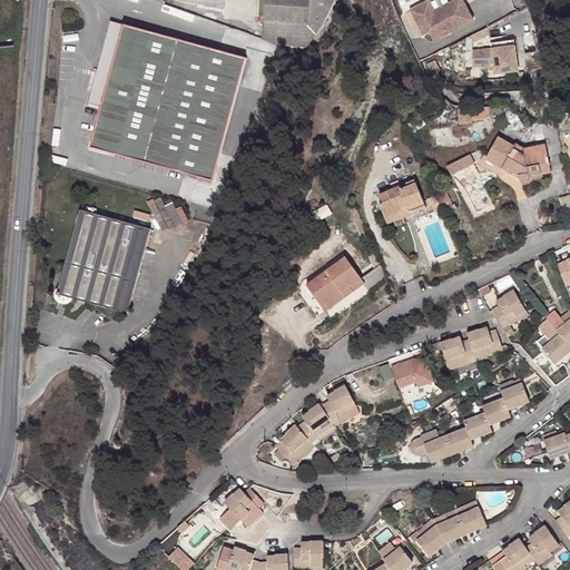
[(261,0),(261,19),(304,23),(306,0),(261,0)]
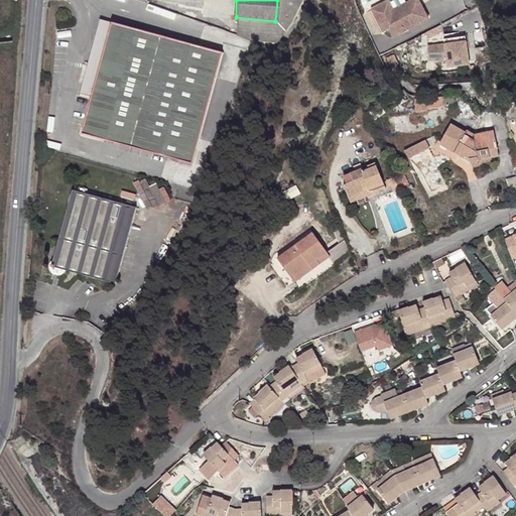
[(389,5),(371,13),(381,35),(387,32),(392,41),(428,25),(418,3),(393,14),(389,5)]
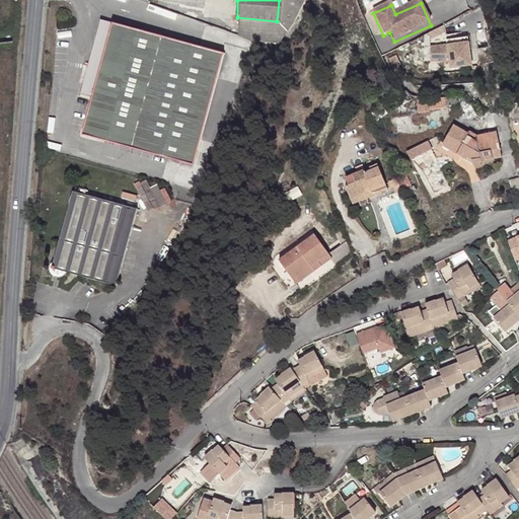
[(210,88),(221,49),(98,14),(76,94),(89,98),(79,133),(191,164),(207,103),(216,105),(220,91),(210,88)]
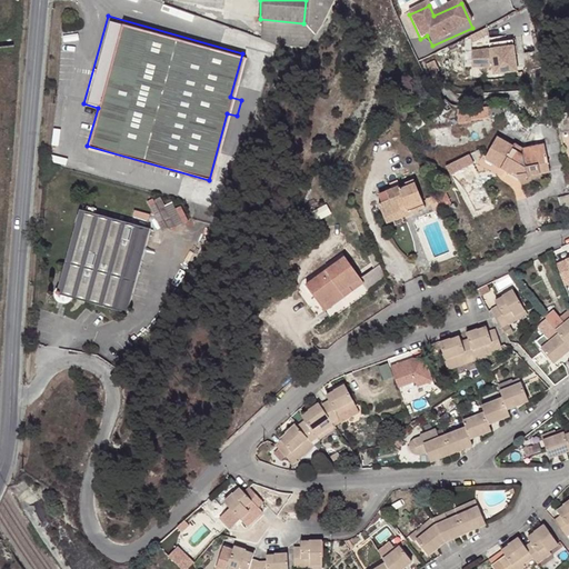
[(303,23),(260,19),(258,36),(273,41),(301,43),(303,23)]
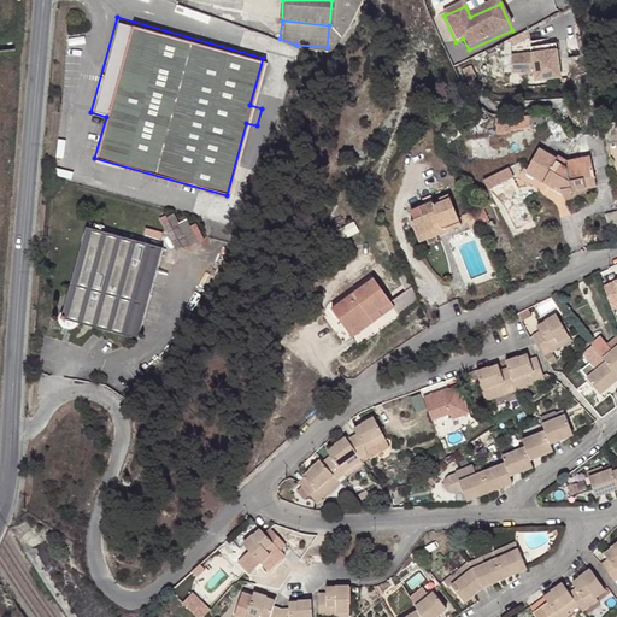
[(557,51),(532,54),(532,56),(513,56),(512,72),(534,72),(535,80),(562,77),(557,51)]
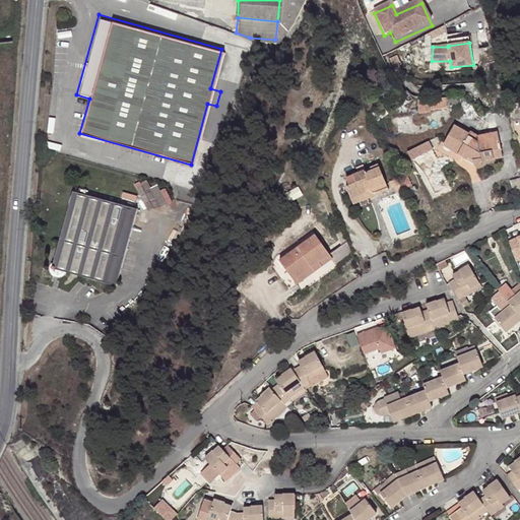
[(459,96),(451,98),(451,108),(460,108),(459,96)]
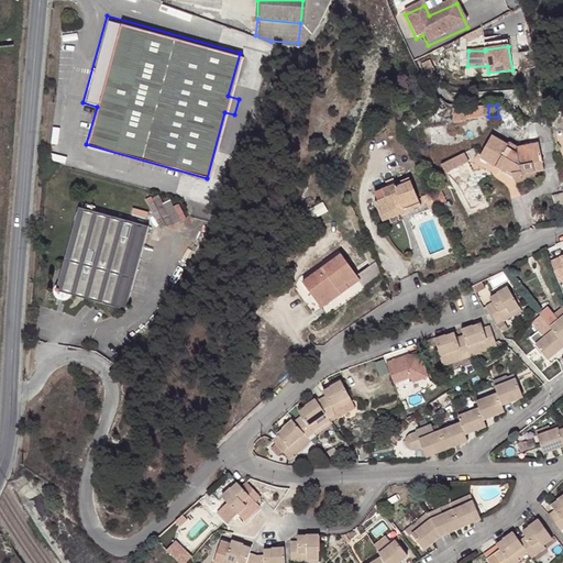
[(466,107),(454,109),(456,123),(468,122),(467,120),(486,118),(484,106),(466,108),(466,107)]
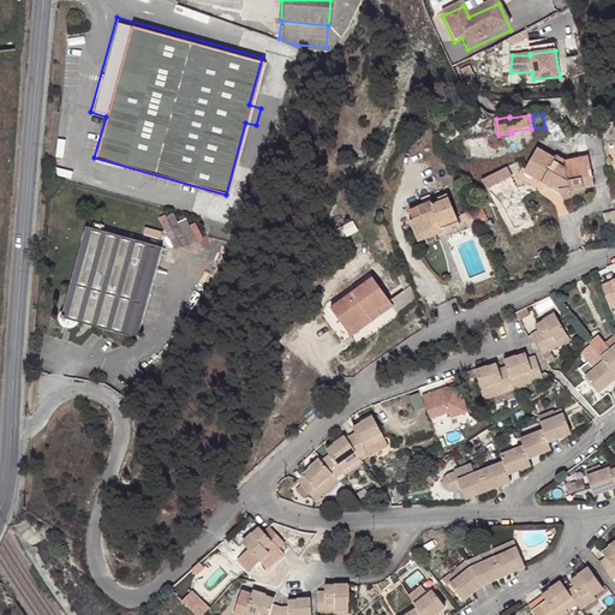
[(454,124),(441,133),(449,143),(461,135),(454,124)]
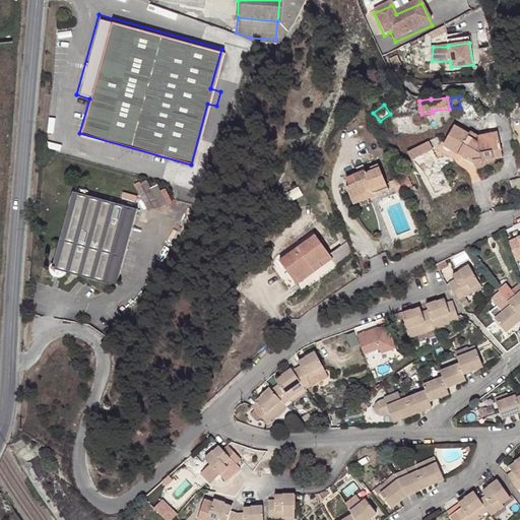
[(505,157),(500,137),(478,142),(468,138),(470,135),(453,129),(444,150),(474,164),(476,167),(484,165),(484,161),(505,157)]
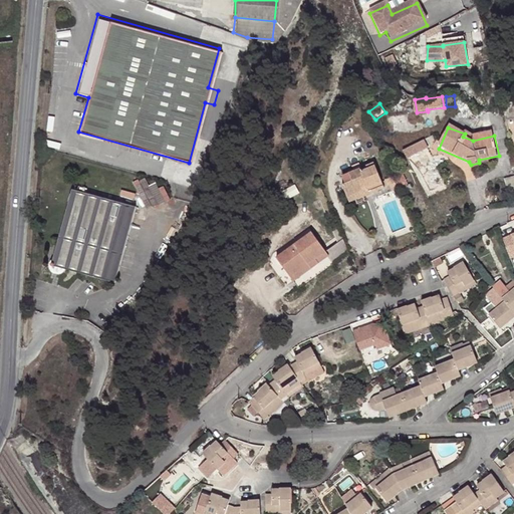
[(424,137),(401,148),(406,157),(428,147),(424,137)]
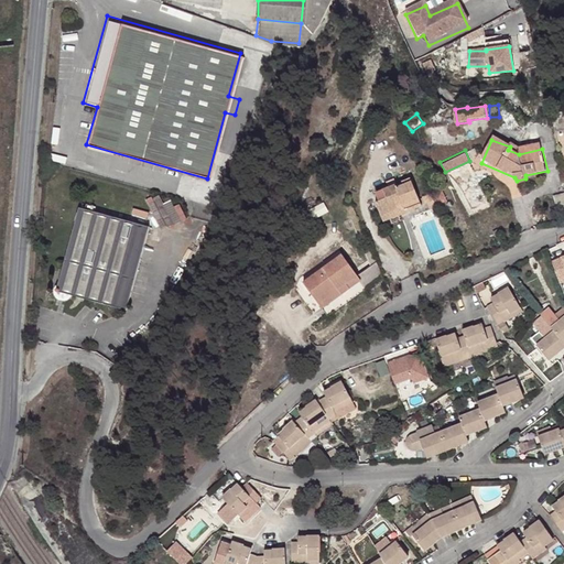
[(484,166),(474,171),(480,184),(490,179),(484,166)]
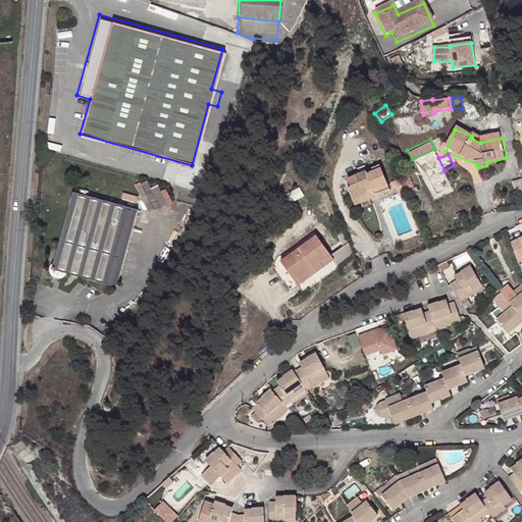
[(373,189),(375,194),(389,187),(378,162),(370,167),(371,170),(367,172),(365,169),(346,178),(349,186),(346,187),(351,199),(373,189)]
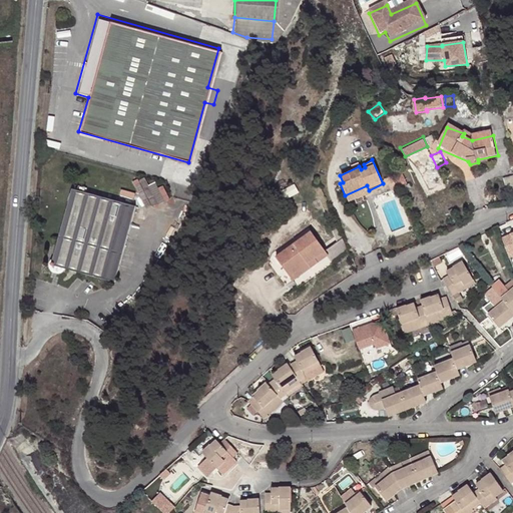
[(512,171),(504,175),(510,196),(512,195),(512,171)]
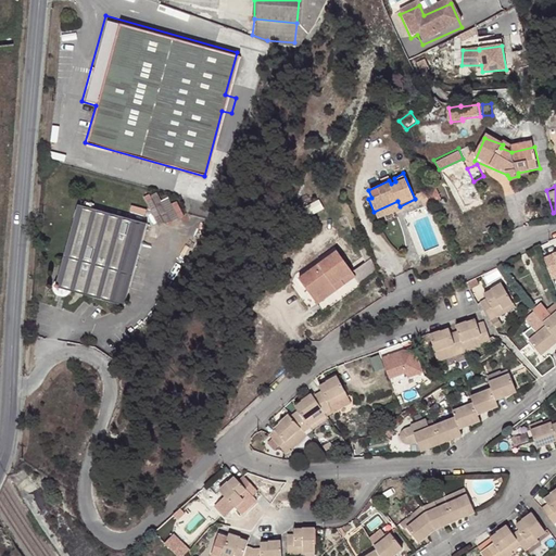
[(436,187),(425,192),(428,198),(431,205),(442,200),(436,187)]
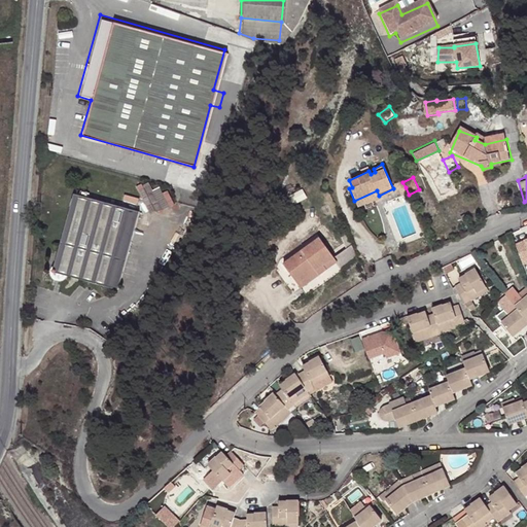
[(163,183),(151,188),(147,180),(137,185),(151,214),(172,204),(163,183)]
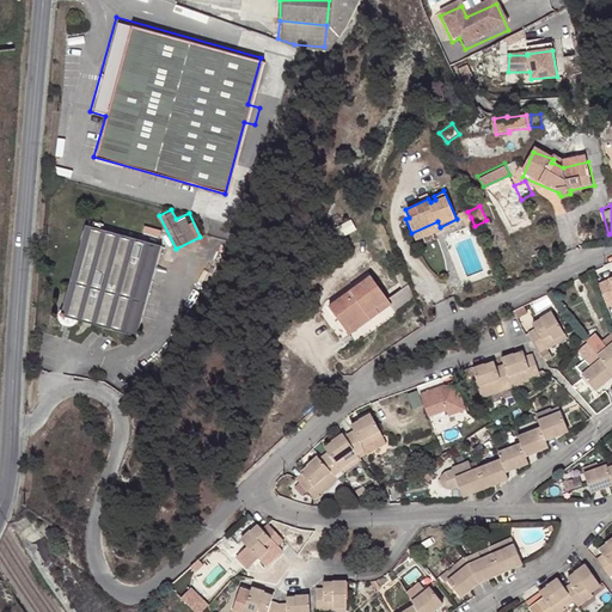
[(467,212),(467,210),(458,215),(461,222),(464,221),(471,218),(467,212)]
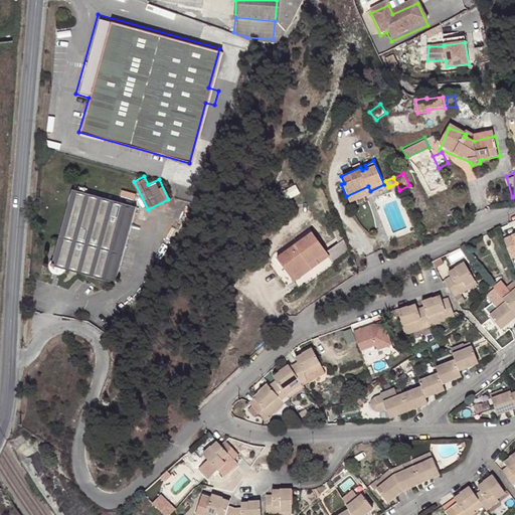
[(396,183),(390,186),(393,193),(399,190),(396,183)]
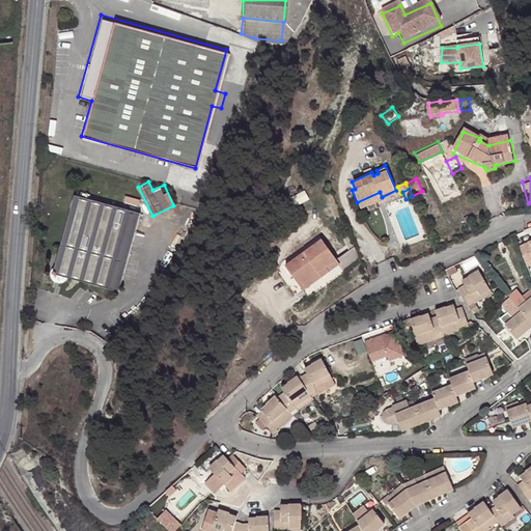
[(117,291),(138,214),(87,197),(88,194),(78,191),(76,194),(73,193),(50,273),(117,291)]
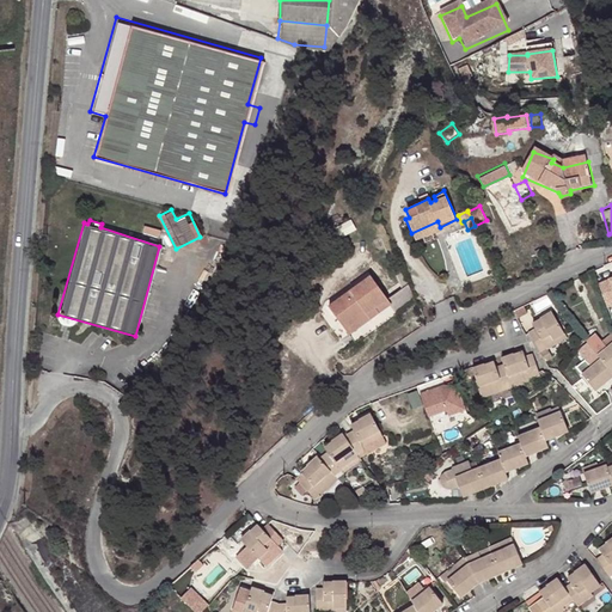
[(414,239),(440,227),(438,221),(411,233),(414,239)]
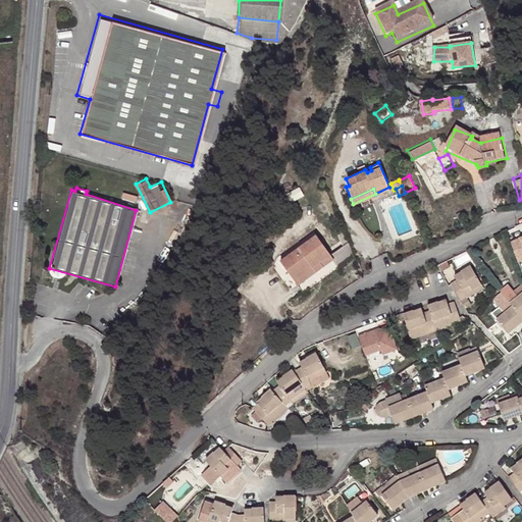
[(318,238),(282,265),(300,286),(337,261),(333,256),(332,255),(318,238)]
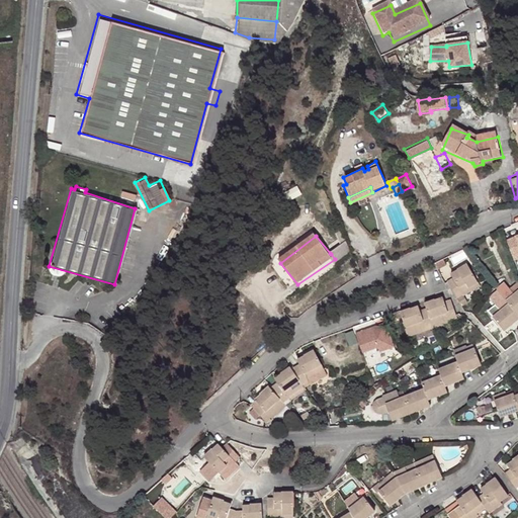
[(517,238),(507,242),(514,261),(517,260),(517,238)]
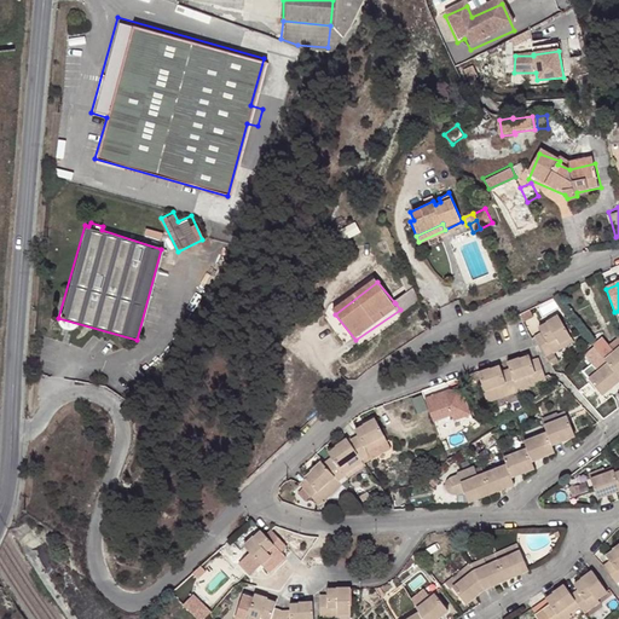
[(395,304),(400,310),(405,316),(421,305),(415,288),(394,302),(395,304)]
